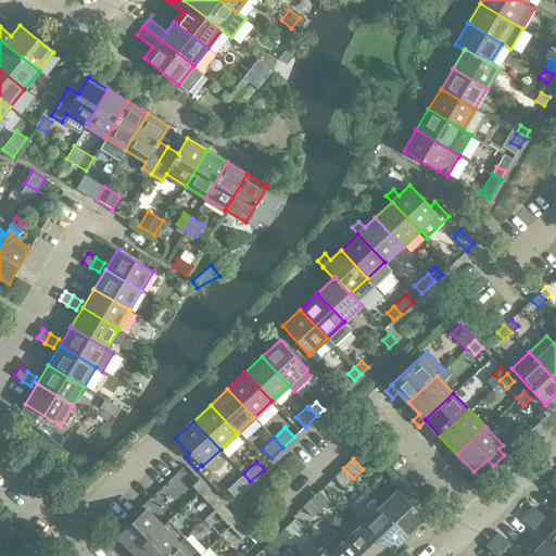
[(169,505),(197,481),(184,467),(156,492),(169,505)]
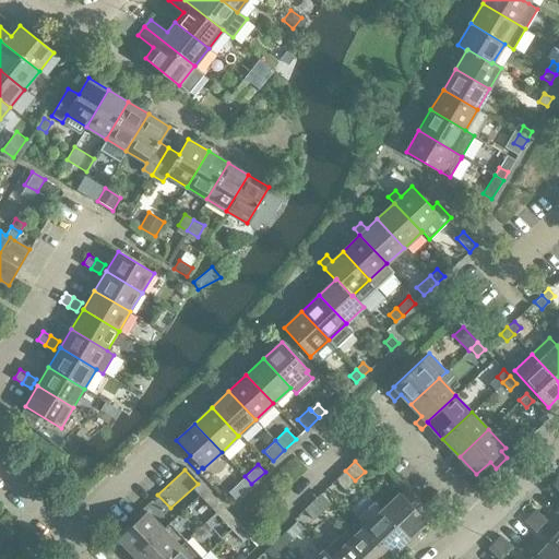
[(355,480),(345,471),(335,479),(345,490),(355,480)]
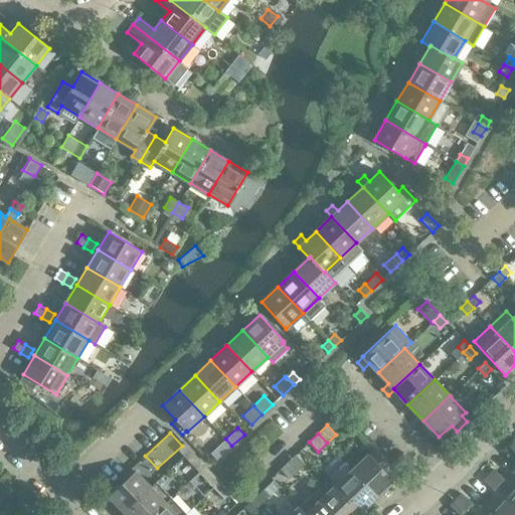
[(216,460),(225,452),(231,446),(225,439),(210,453),(216,460)]
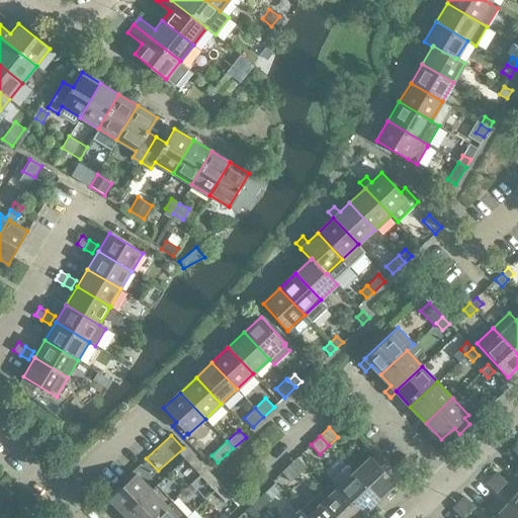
[(184,458),(191,452),(185,446),(179,452),(184,458)]
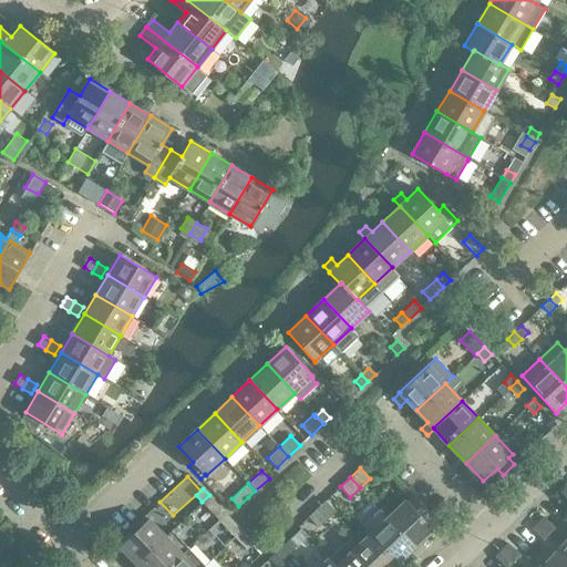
[(218,519),(225,512),(209,495),(202,502),(218,519)]
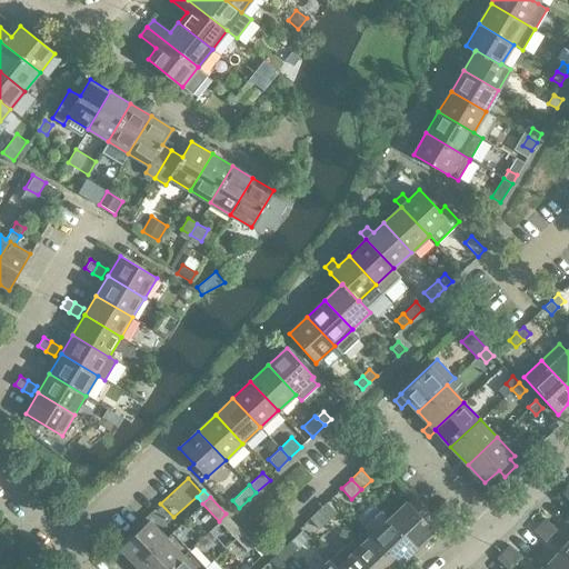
[(412,497),(389,519),(417,548),(435,530),(418,512),(422,507),(412,497)]
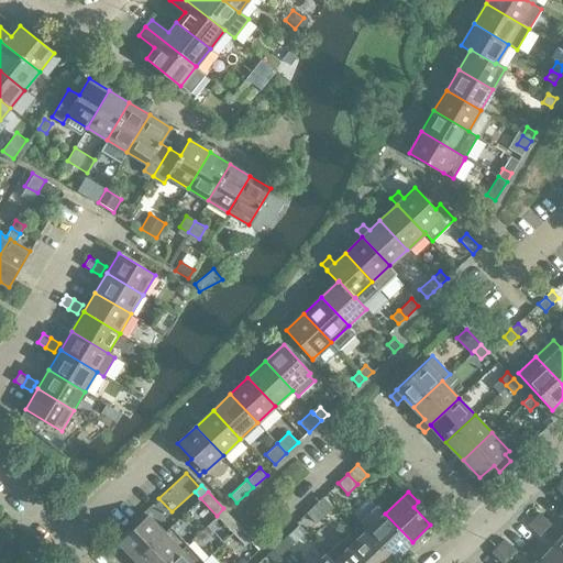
[(313,506),(323,517),(333,507),(323,497),(313,506)]
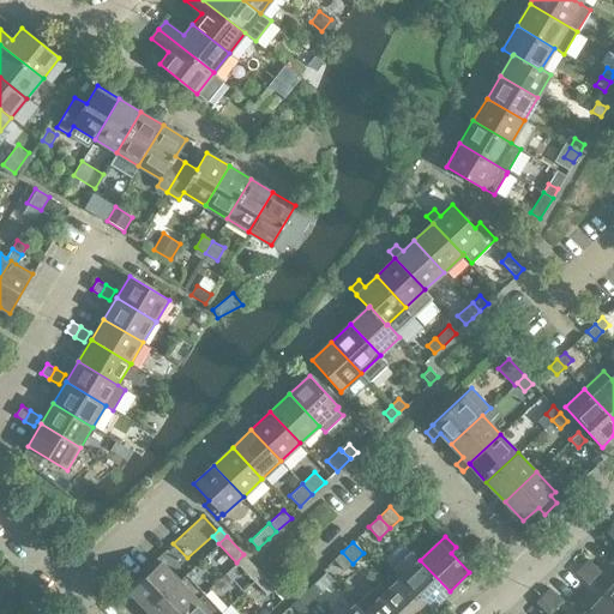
[(401,578),(431,609),(450,591),(420,560),(411,551),(392,569),(401,578)]
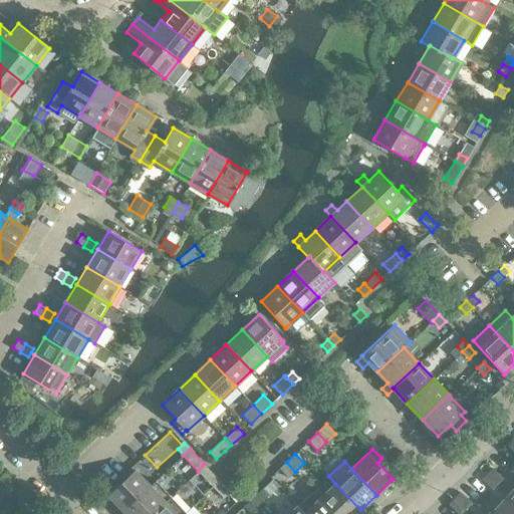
[(295,472),(286,462),(279,468),(288,478),(295,472)]
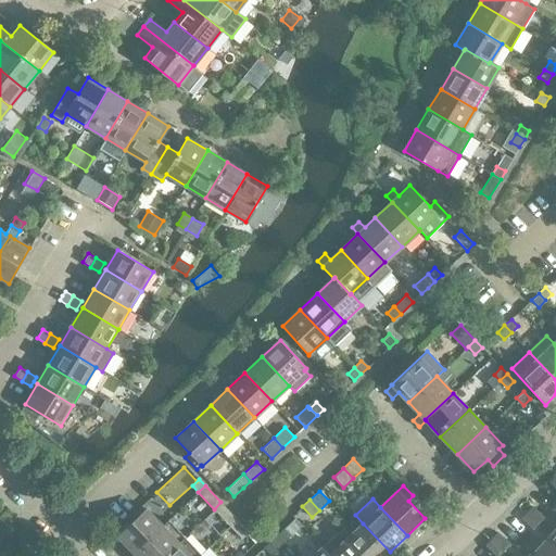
[(220,502),(214,509),(230,526),(237,519),(220,502)]
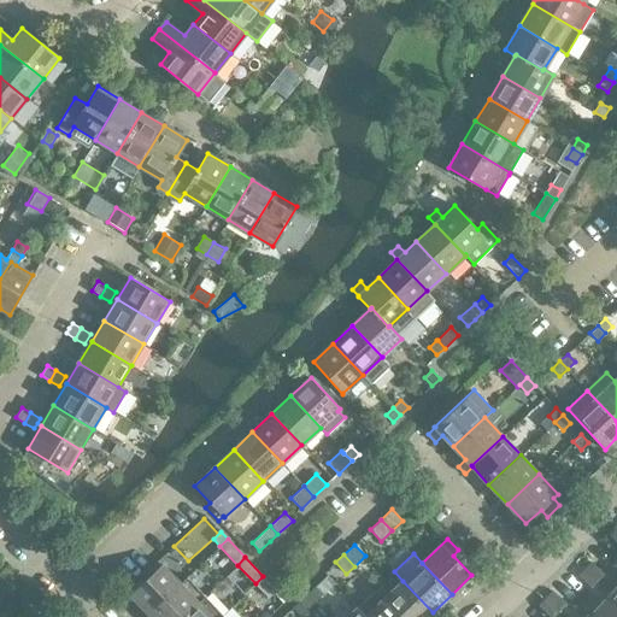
[(585,568),(598,580),(604,574),(591,562),(585,568)]
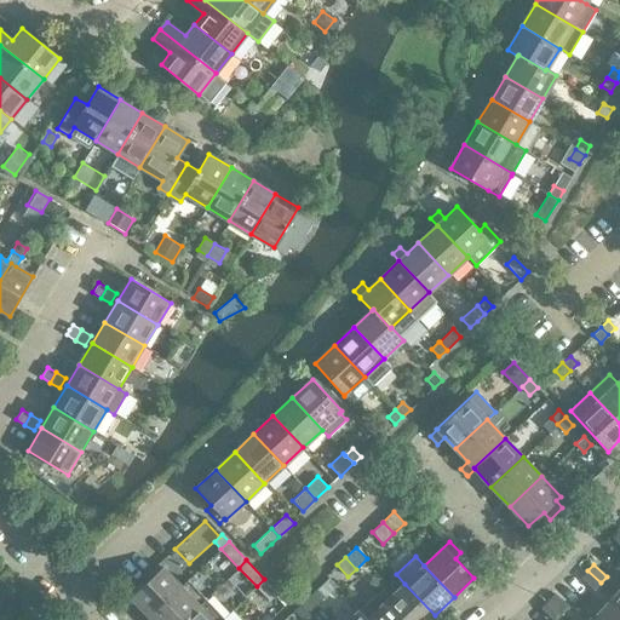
[(131,596),(149,616),(181,586),(162,567),(131,596)]
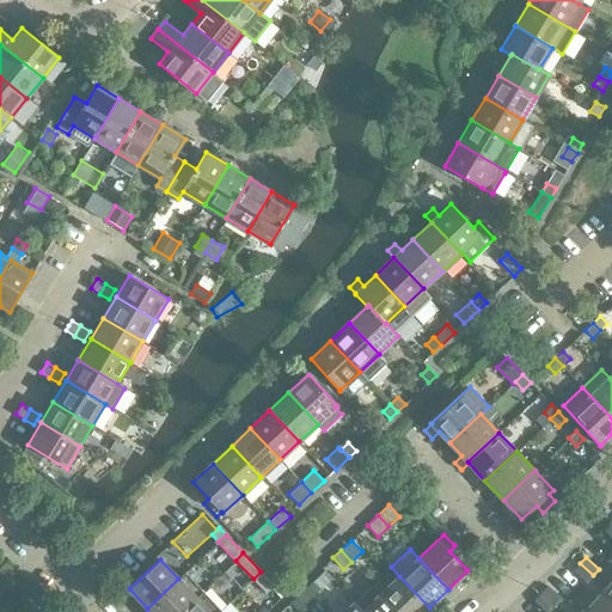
[(593,575),(580,563),(574,570),(586,582),(593,575)]
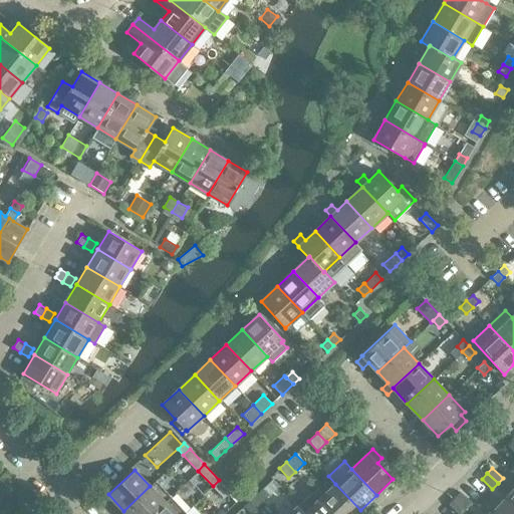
[(126,513),(152,513),(171,496),(156,480),(150,486),(123,511),(126,513)]
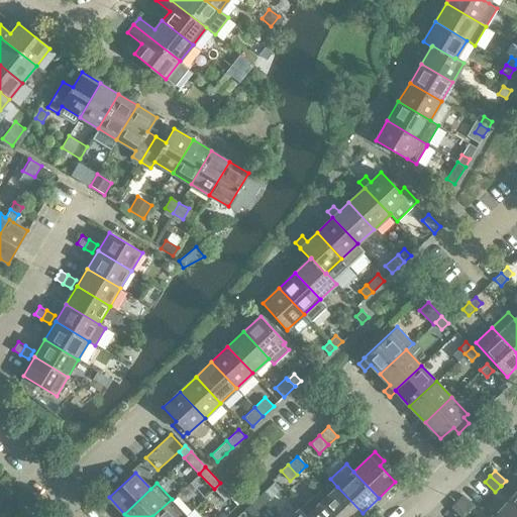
[(220,483),(214,489),(224,501),(231,495),(220,483)]
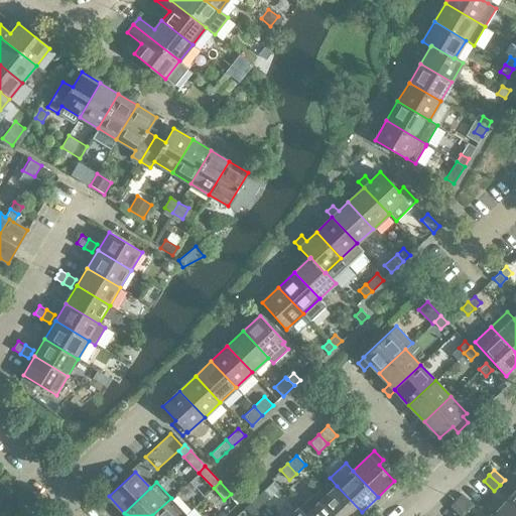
[(320,500),(336,515),(357,515),(362,512),(337,486),(320,500)]
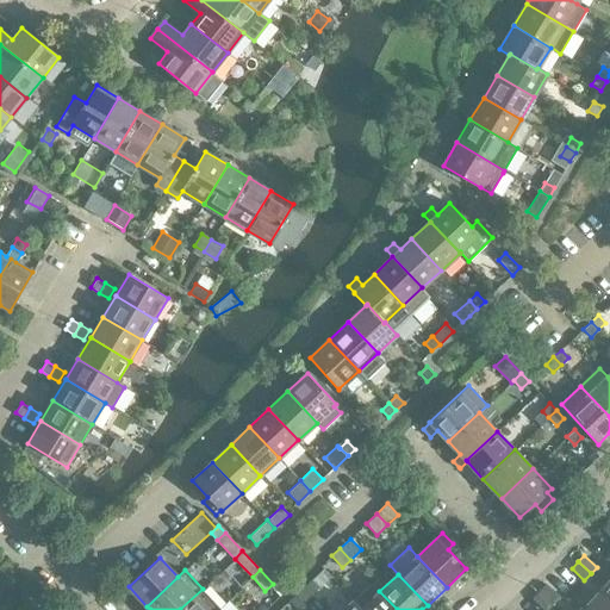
[(304,586),(312,595),(319,587),(312,579),(304,586)]
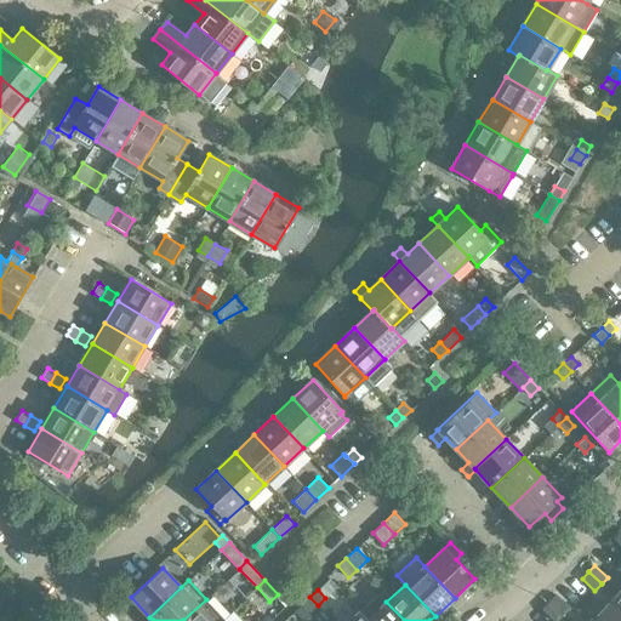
[(368,620),(404,620),(386,602),(377,594),(360,610),(368,619),(368,620)]
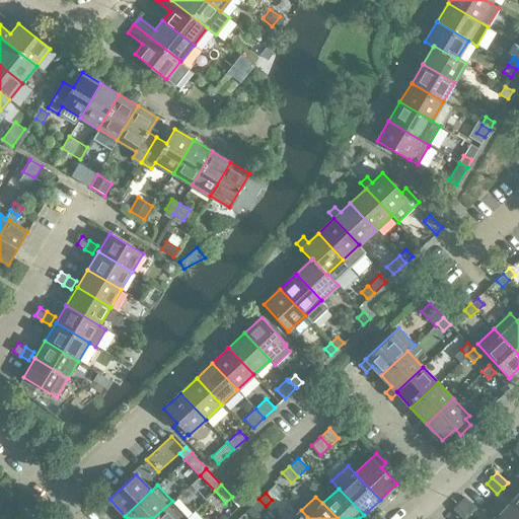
[(457,502),(469,513),(474,508),(463,497),(457,502)]
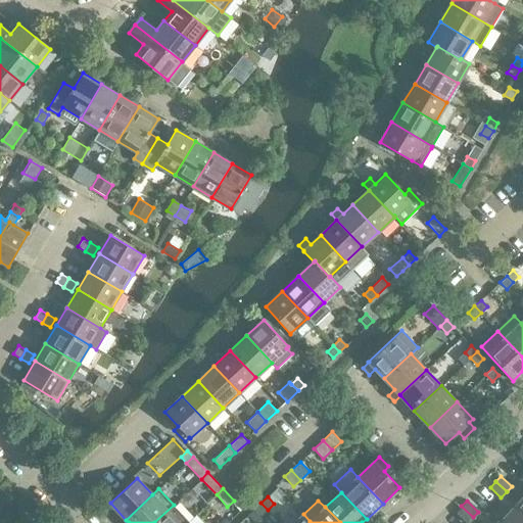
[(510,522),(522,522),(522,507),(518,502),(504,517),(510,522)]
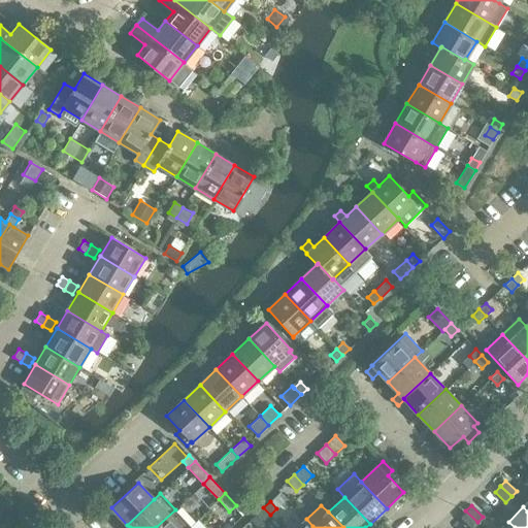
[(257,527),(263,521),(270,515),(263,507),(251,520),(257,527)]
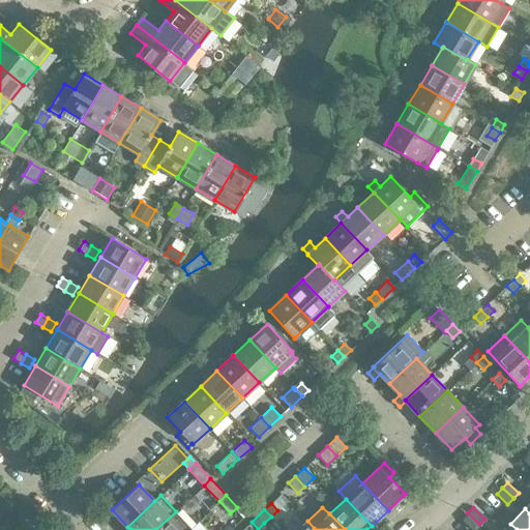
[(176,511),(156,529),(188,529),(192,528),(176,511)]
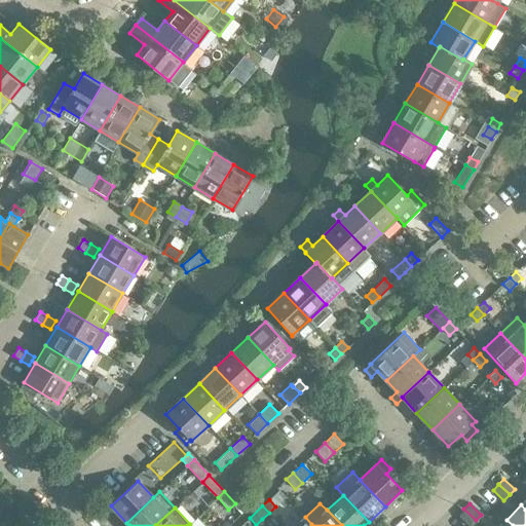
[(470,525),(476,520),(463,509),(458,515),(470,525)]
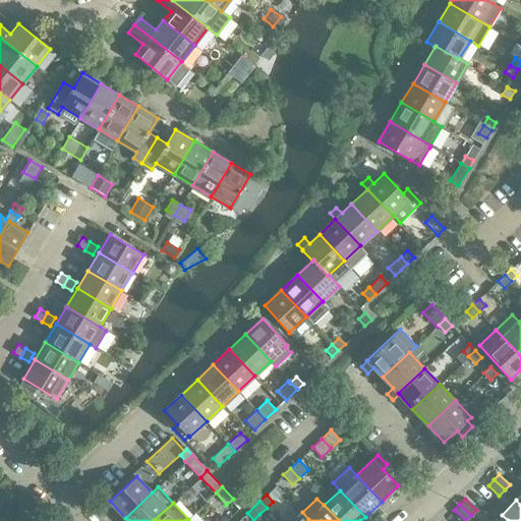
[(302,512),(292,520),(308,520),(308,519),(302,512)]
